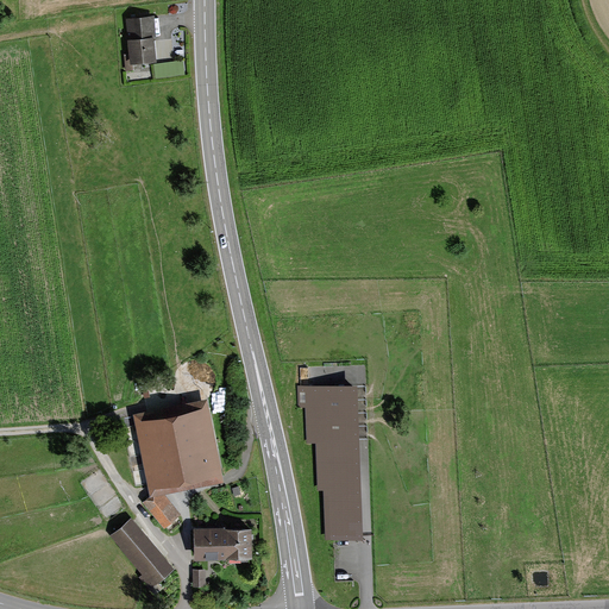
[(154,14),(126,17),(130,54),(125,54),(126,68),(133,68),(132,61),(156,58),(155,43),(154,35),(156,35),(154,14)]
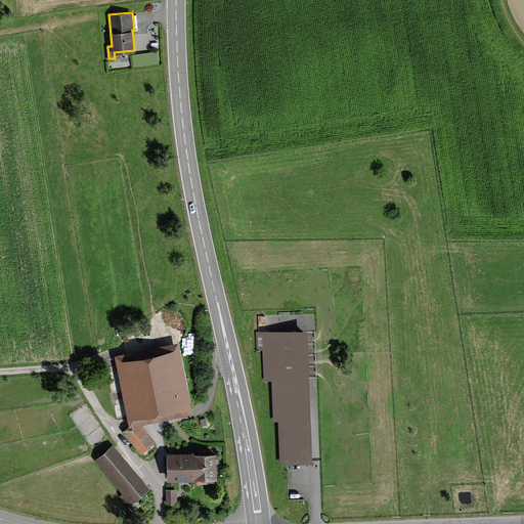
[(308,460),(304,329),(254,331),(255,350),(262,350),(263,383),(270,382),(271,423),(277,423),(278,461),(308,460)]
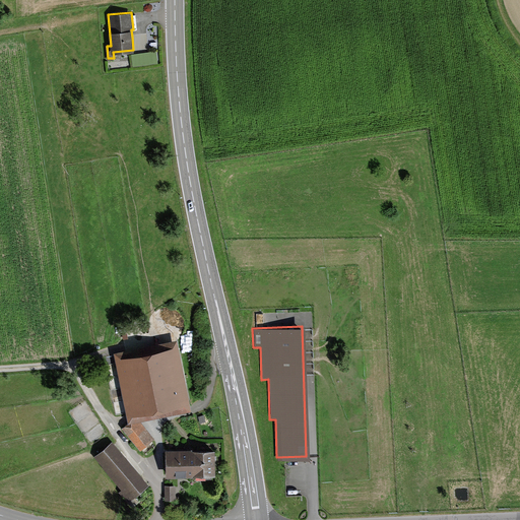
[(139,423),(191,411),(177,341),(114,354),(128,426),(139,423)]
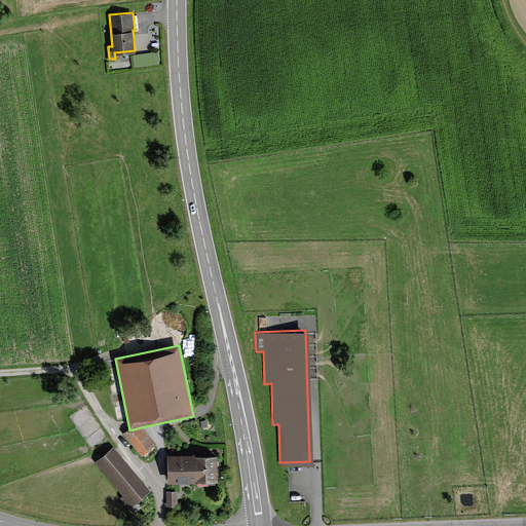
[(156,445),(141,427),(129,430),(123,435),(142,457),(156,445)]
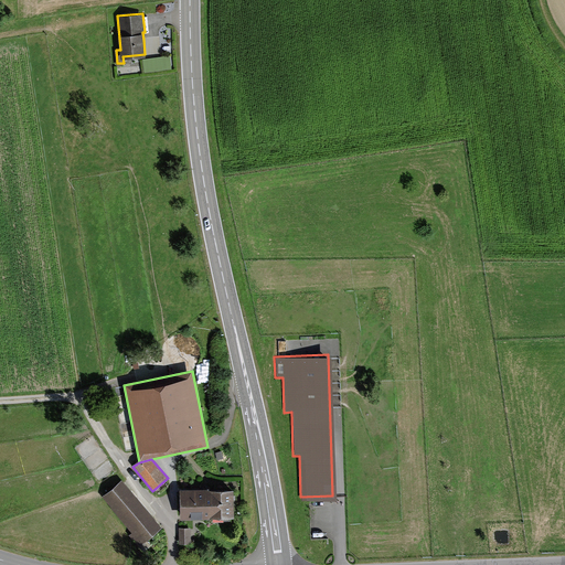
[(140,546),(162,528),(123,480),(102,498),(135,536),(132,539),(140,546)]
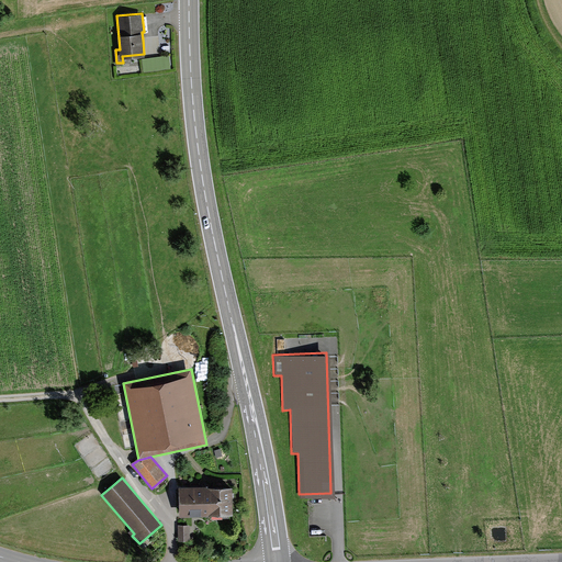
[(178,490),(179,517),(212,516),(212,519),(234,518),(232,486),(211,487),(178,490)]
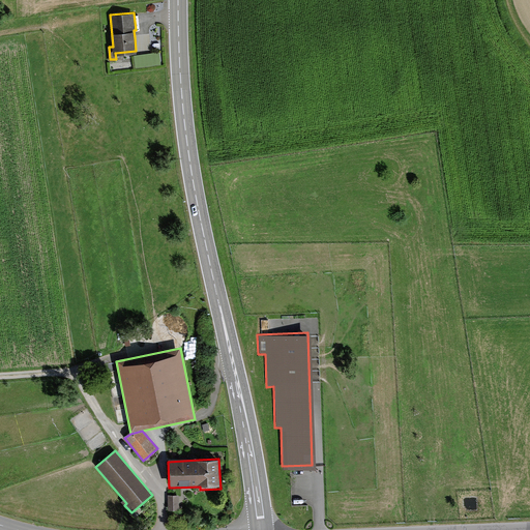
[(179,510),(179,496),(167,496),(168,510),(179,510)]
